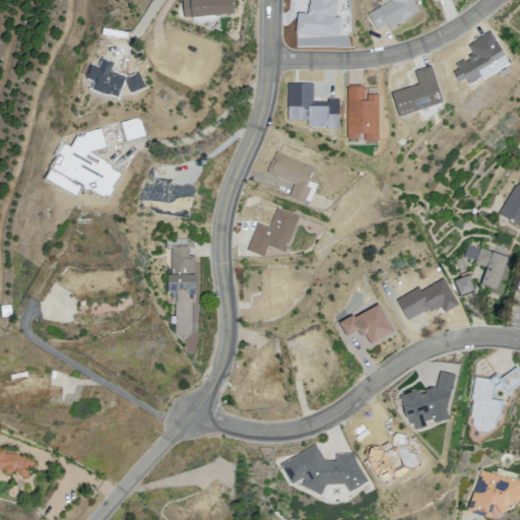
[(190,0),(182,1),(184,18),(234,14),(233,0),(190,0)]
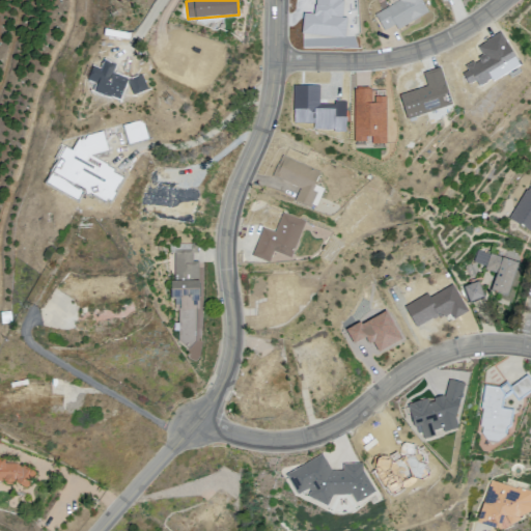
[(375,15),(385,31),(395,25),(397,30),(428,12),(421,0),(389,0),(392,5),(375,15)]
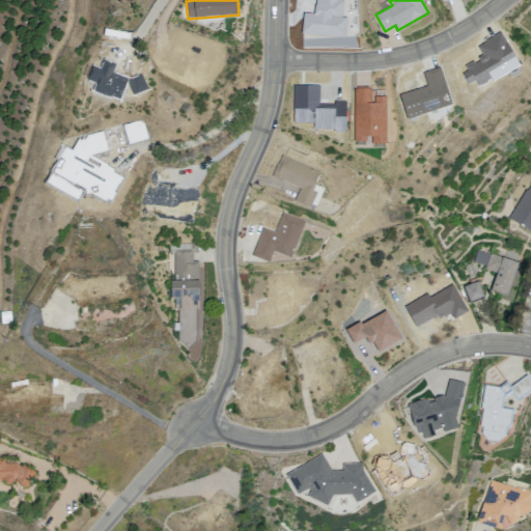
[(282,155),(273,176),(300,189),(295,200),(310,207),(312,204),(316,206),(325,189),(315,185),(320,172),(282,155)]
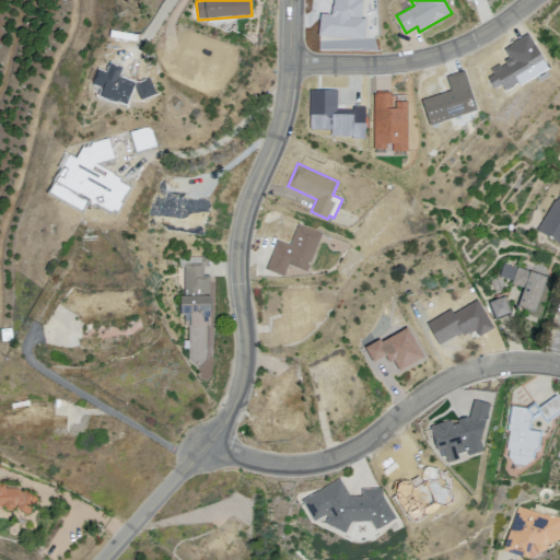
[(284,278),(289,266),(306,272),(323,234),(299,224),(290,246),(278,241),(266,270),(284,278)]
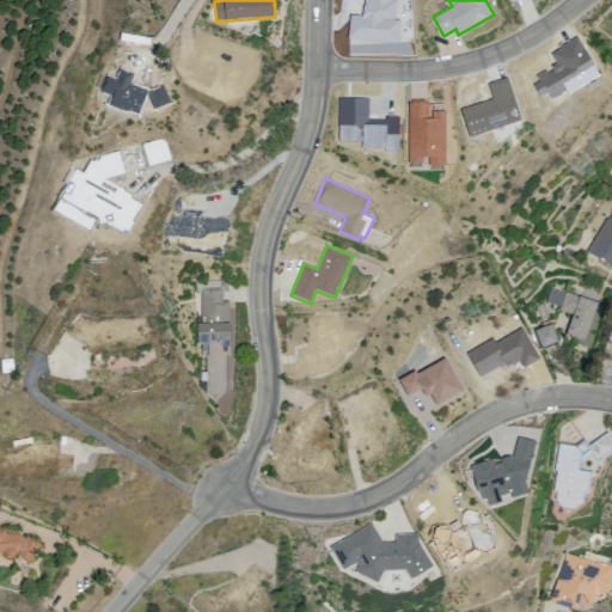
[(197,324),(201,324),(201,291),(194,291),(194,281),(228,281),(228,291),(222,291),(222,301),(230,301),(230,357),(226,357),(226,395),(218,404),(206,393),(206,383),(200,383),(200,373),(206,373),(206,357),(201,357),(201,343),(197,343),(197,324)]
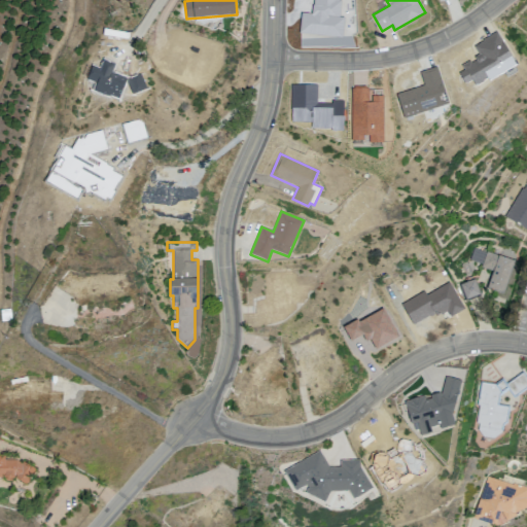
[(487,252),(482,268),(493,272),(487,289),(503,295),(515,261),(487,252)]
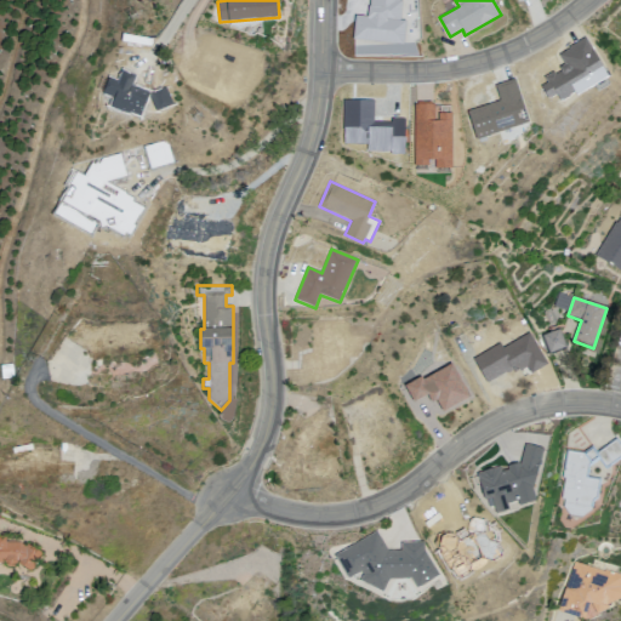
[(543,336),(551,353),(567,347),(559,329),(543,336)]
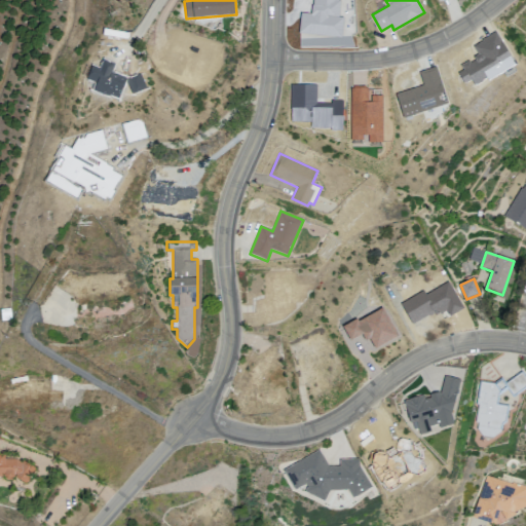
[(499,396),(508,390),(513,399),(525,389),(525,376),(523,372),(506,383),(502,378),(494,383),(480,381),(476,404),(479,405),(476,422),(478,423),(477,429),(482,436),(481,441),(493,442),(493,438),(502,431),(503,425),(506,422),(509,406),(498,404),(499,396)]
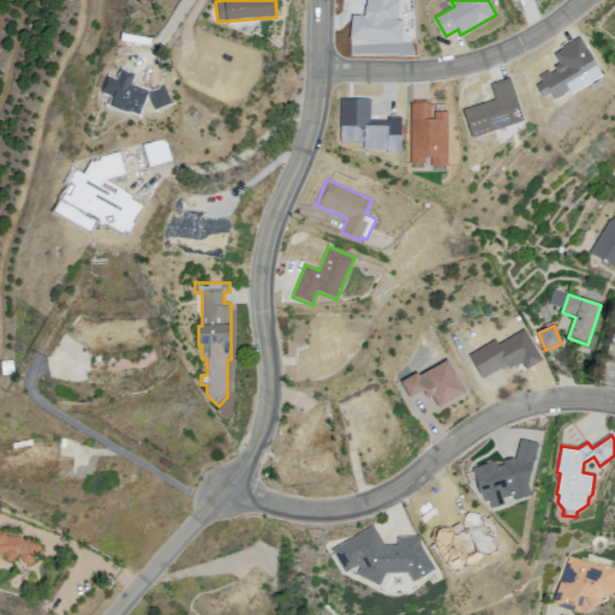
[(25,538),(41,547),(30,566),(17,559),(15,561),(9,562),(4,557),(0,557),(0,532),(6,533),(6,537),(21,537),(25,538)]
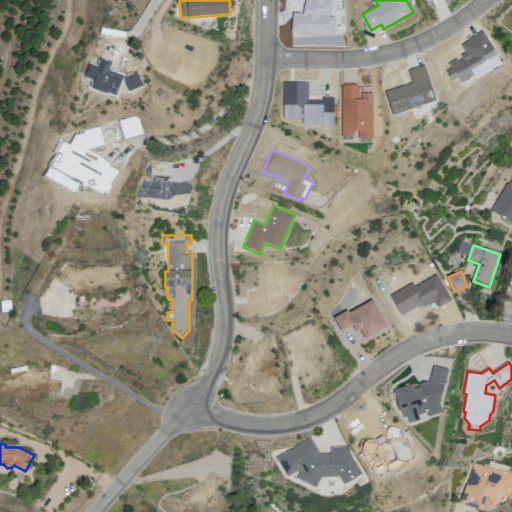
[(480,511),(460,504),(474,463),(499,471),(499,470),(511,474),(511,493),(501,499),(502,502),(480,511)]
